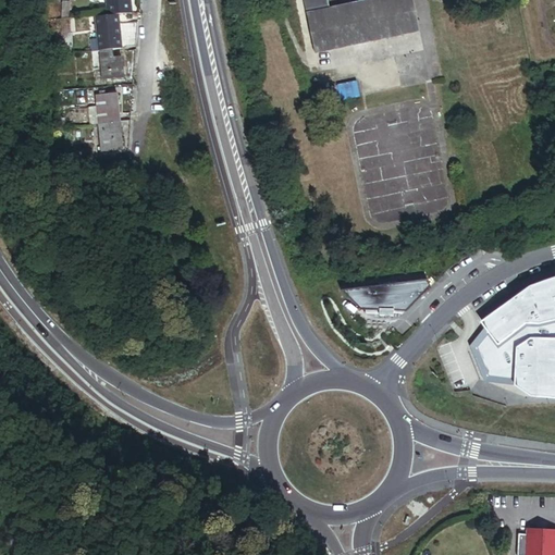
[(301,0),(304,10),(329,5),(328,0),(301,0)]
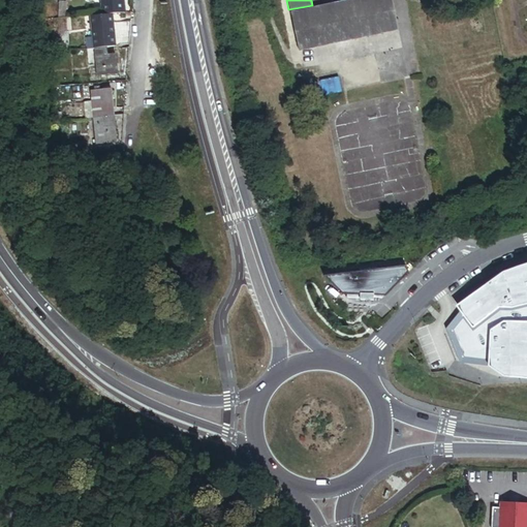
[(288,9),(297,49),(310,45),(309,39),(398,22),(393,0),(337,0),(312,5),(288,9)]
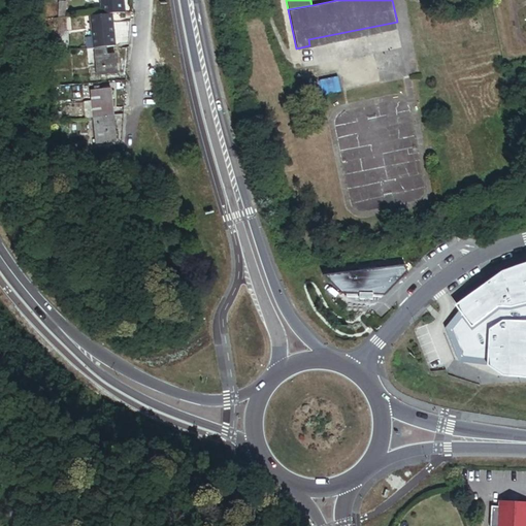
[(96,64),(97,73),(117,72),(114,54),(107,54),(106,46),(114,45),(111,19),(107,19),(107,15),(92,17),(94,36),(83,37),(86,65),(96,64)]
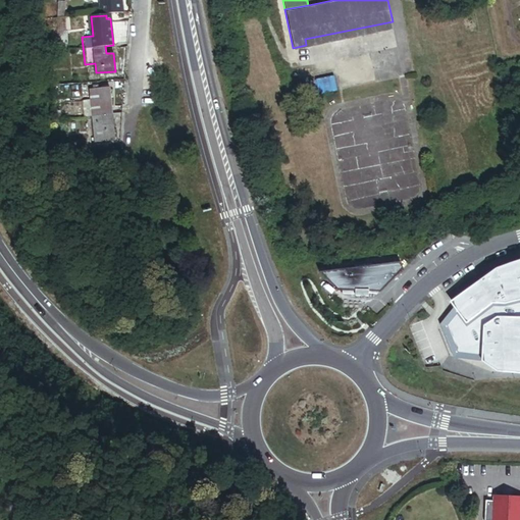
[(56,17),(53,50),(64,49),(63,16),(61,17),(56,17)]
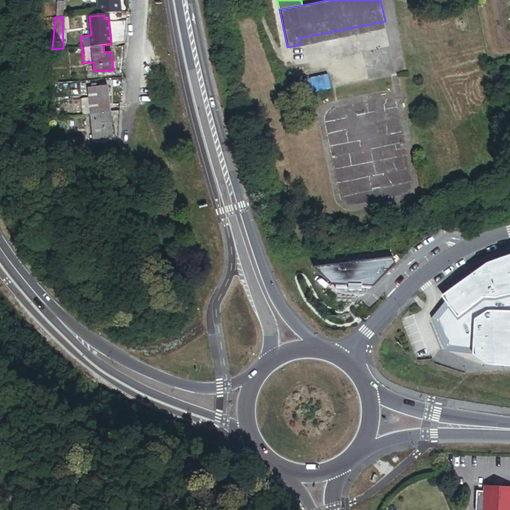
[(111,23),(113,44),(125,43),(127,24),(127,21),(111,23)]
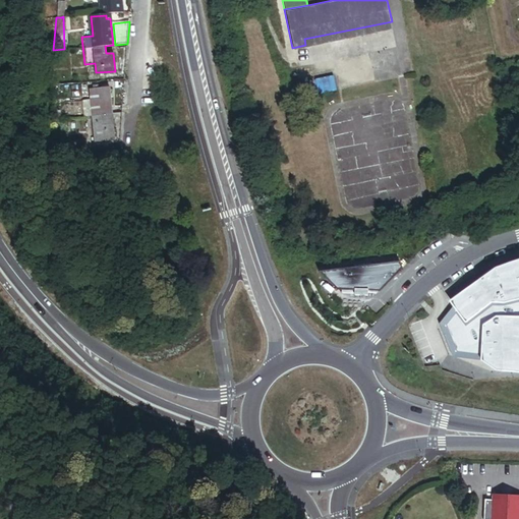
[(392,21),(304,39),(305,45),(393,29),(392,21)]
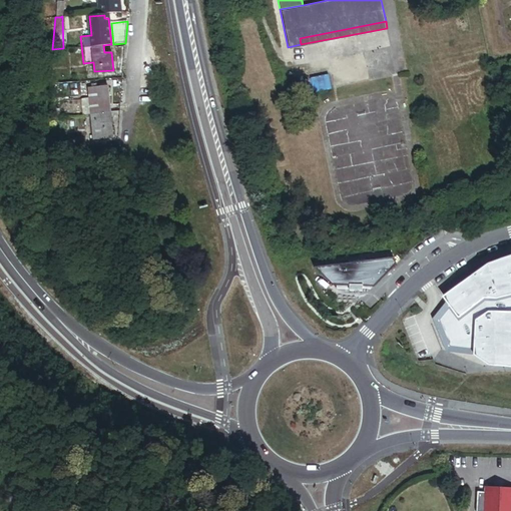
[(297,64),(296,60),(304,58),(302,47),(289,49),(293,69),(304,67),(303,63),(297,64)]
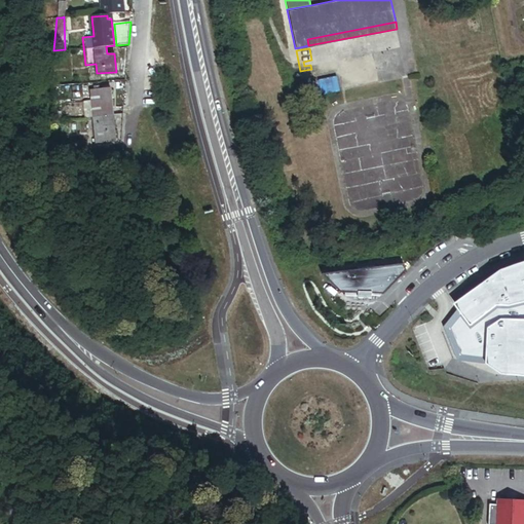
[(313,91),(312,84),(304,85),(306,92),(313,91)]
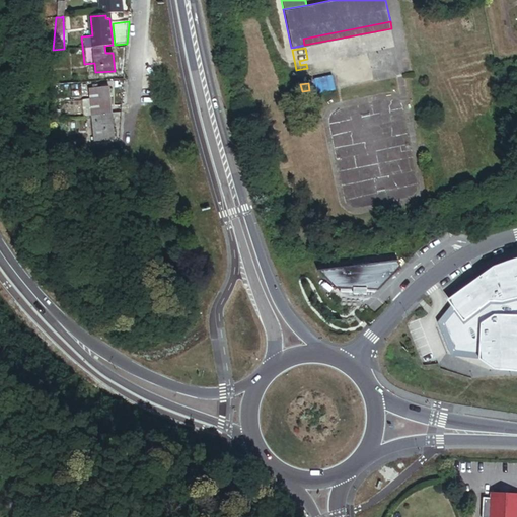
[(106,86),(89,88),(89,95),(82,96),(82,100),(79,100),(80,115),(91,114),(93,141),(112,139),(106,86)]
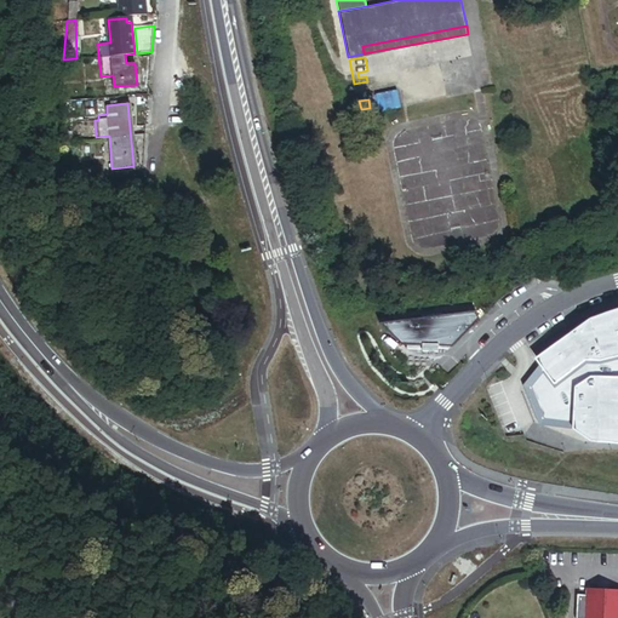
[(478,307),(378,320),(401,343),(407,343),(406,344),(422,345),(422,349),(439,349),(439,345),(450,345),(450,343),(452,343),(479,315),(478,307)]
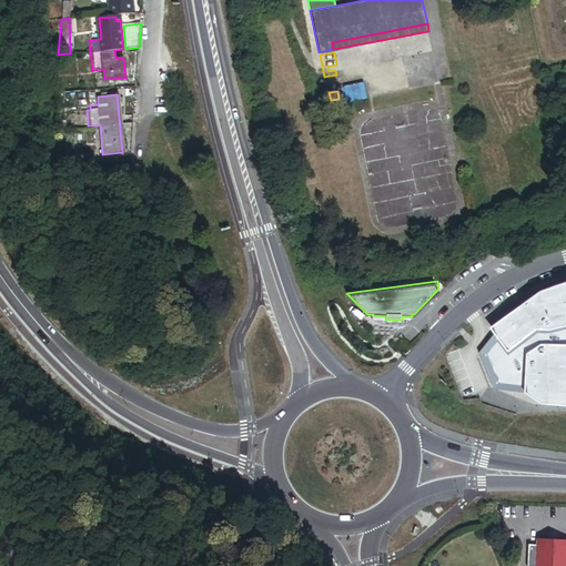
[(565,290),(531,302),(489,331),(494,337),(477,359),(501,391),(528,397),(529,392),(538,394),(537,400),(543,401),(541,410),(565,408),(565,290)]
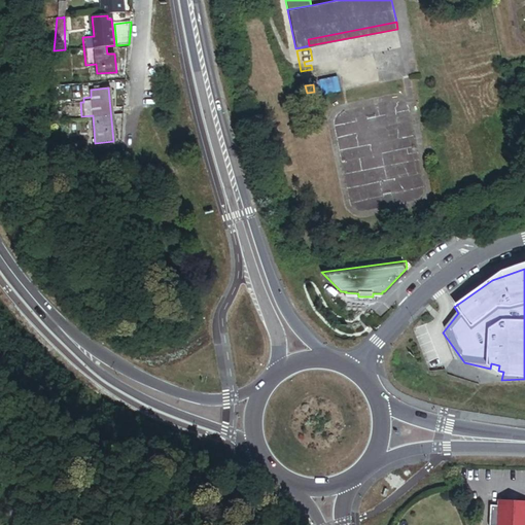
[(524,524),(524,505),(521,506),(504,505),(489,504),(488,524),(524,524)]
